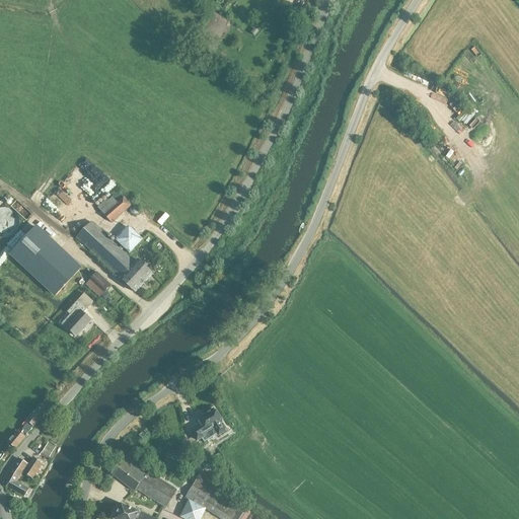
[(470,109),(462,119),(467,123),(475,114),(470,109)]
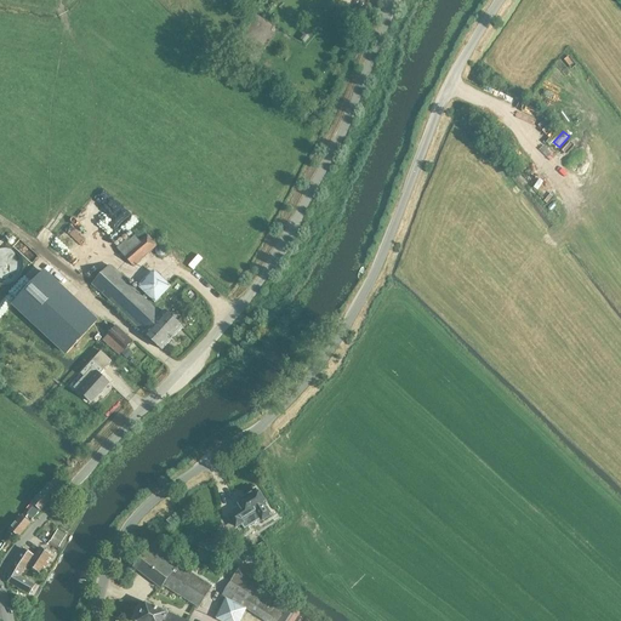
[(96,229),(109,220),(95,201),(83,212),(96,229)]
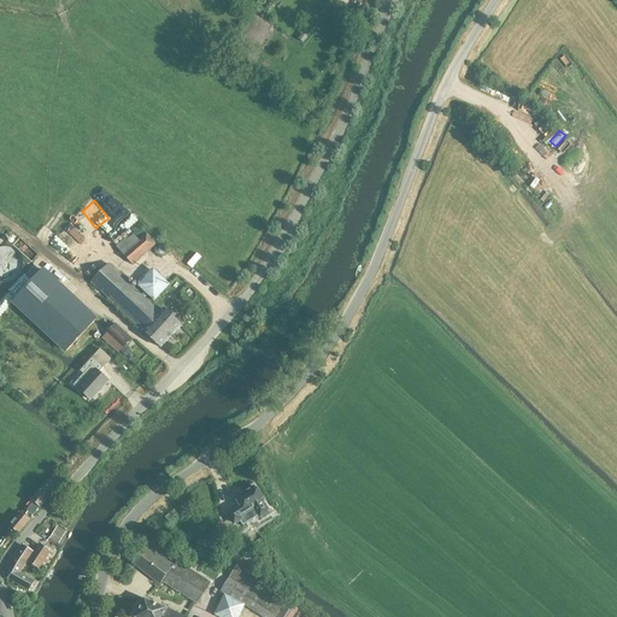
[(131,265),(157,244),(147,233),(139,240),(134,234),(128,240),(125,239),(116,247),(131,265)]
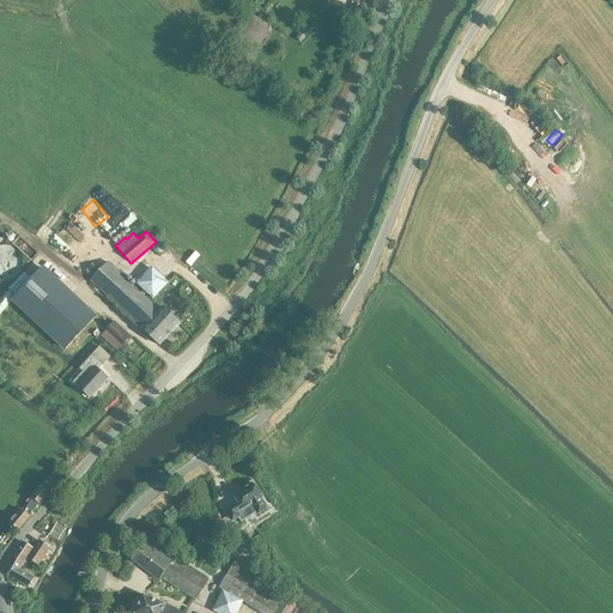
[(159,346),(180,323),(162,307),(159,310),(108,262),(90,281),(159,346)]
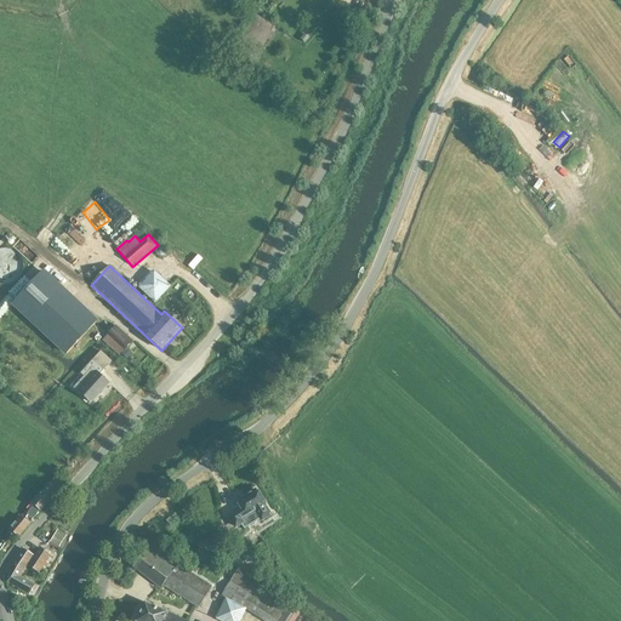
[(157,302),(172,285),(155,269),(140,285),(157,302)]
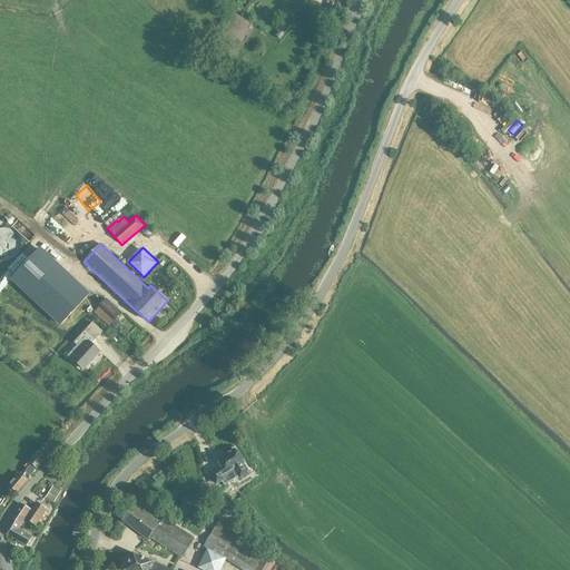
[(57,266),(39,249),(12,278),(30,295),(57,266)]
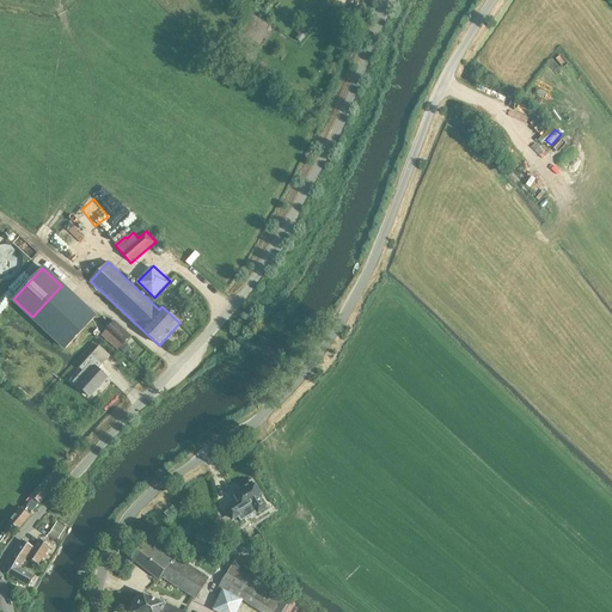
[(61,318),(48,332),(66,348),(79,334),(61,318)]
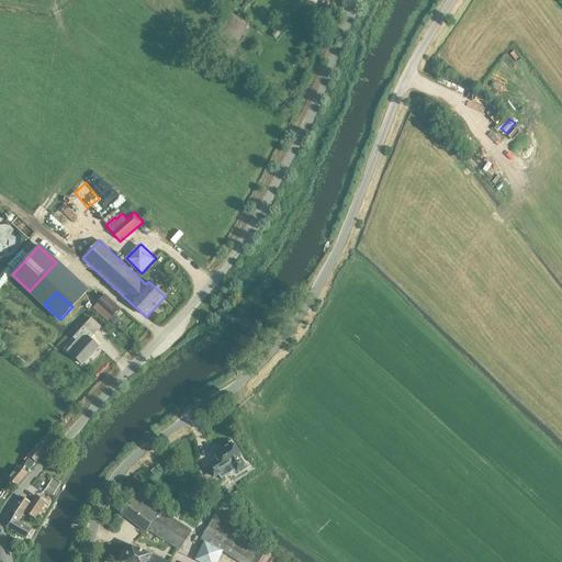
[(108,322),(120,308),(105,295),(93,308),(108,322)]
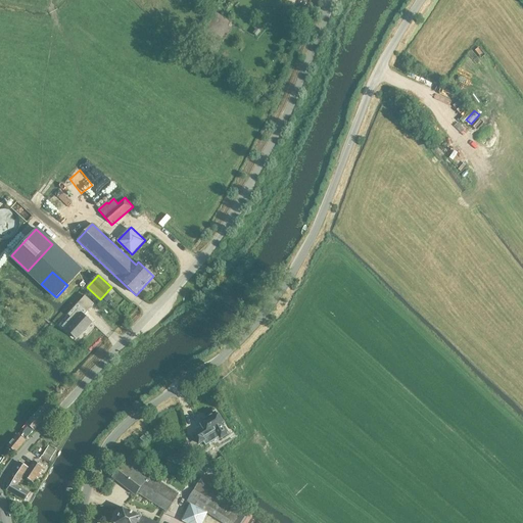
[(78,303),(87,312),(94,304),(85,296),(78,303)]
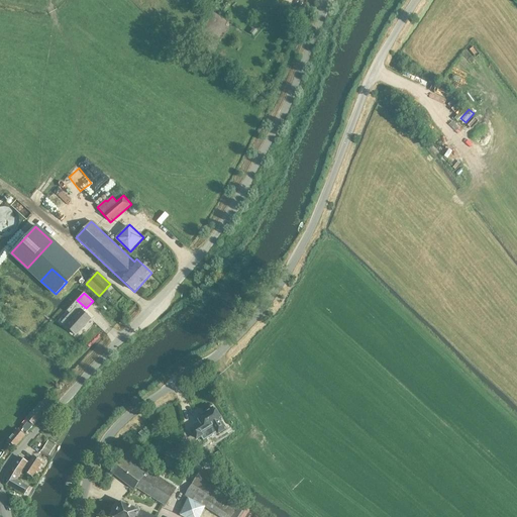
[(62,323),(76,335),(90,319),(83,312),(86,308),(77,300),(67,311),(70,314),(62,323)]
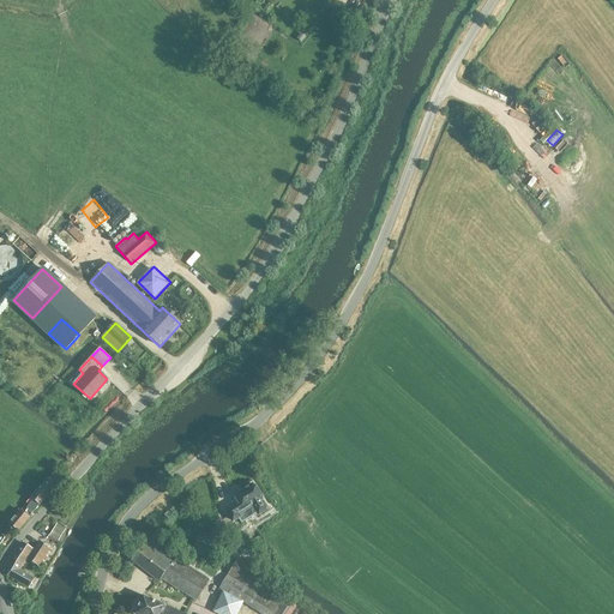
[(48,480),(47,480),(31,498),(34,500),(26,509),(32,513),(60,481),(53,475),(48,480)]
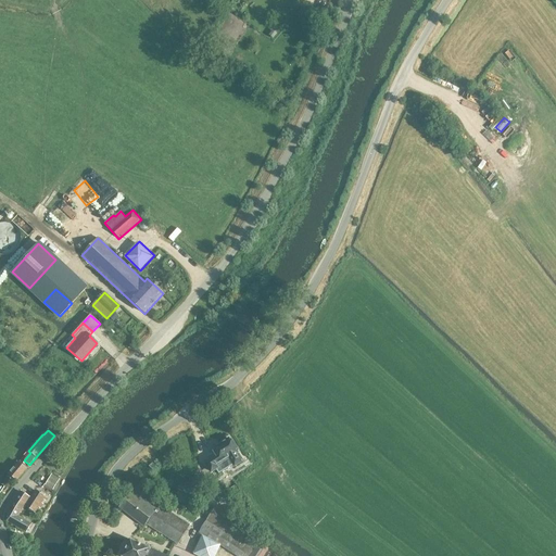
[(213,449),(217,455),(222,463),(229,458),(234,466),(242,462),(236,452),(238,451),(230,438),(213,449)]
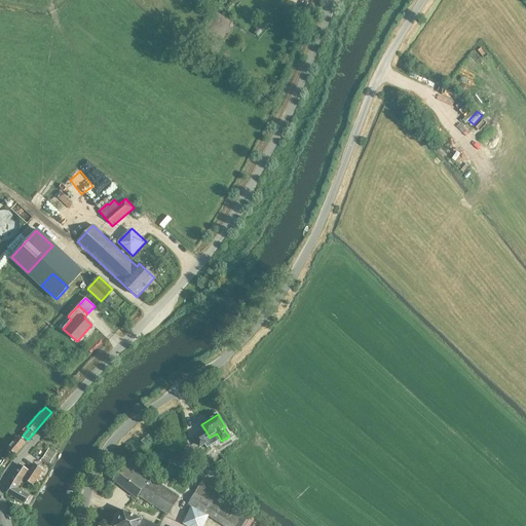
[(17,454),(26,443),(20,439),(11,449),(17,454)]
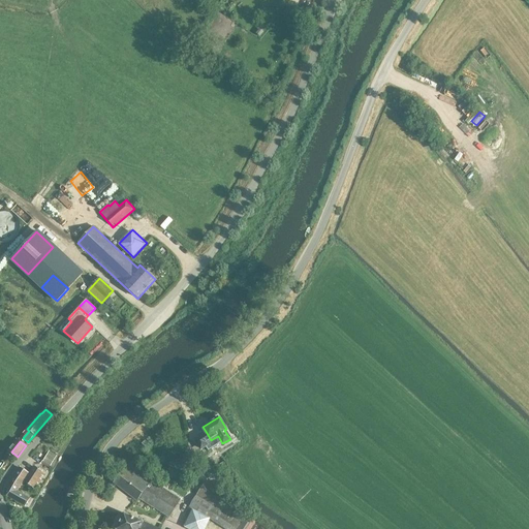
[(50,465),(57,457),(50,452),(43,461),(50,465)]
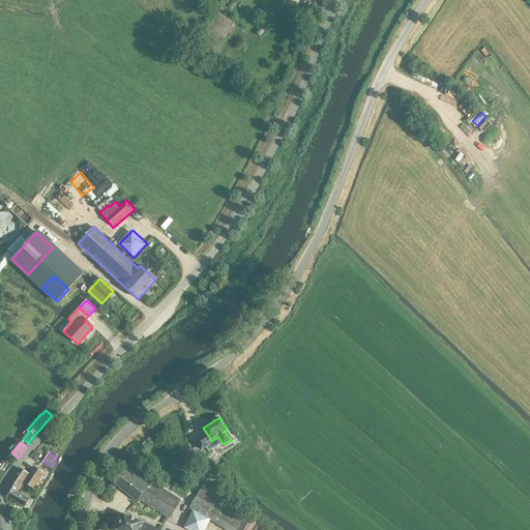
[(181,476),(195,467),(186,454),(167,467),(174,477),(179,473),(181,476)]
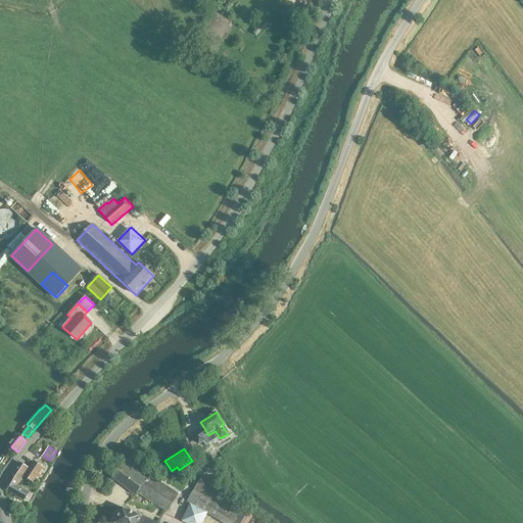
[(167,512),(178,493),(150,476),(151,474),(129,457),(112,477),(135,495),(137,492),(167,512)]
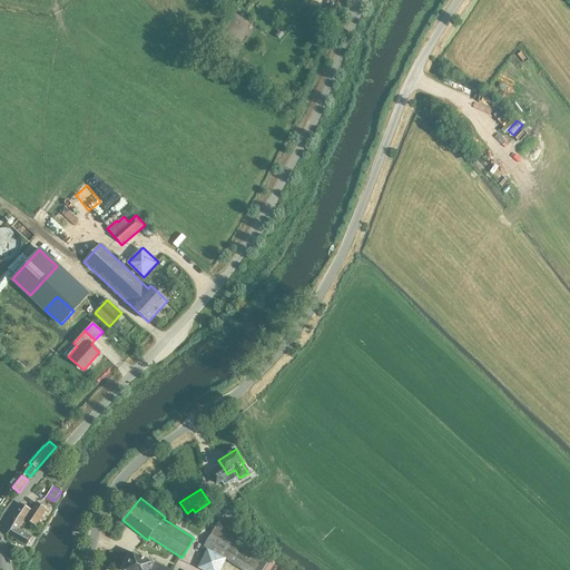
[(19,529),(25,519),(26,519),(39,521),(46,510),(36,502),(30,510),(20,503),(6,524),(7,534),(27,546),(32,537),(19,529)]
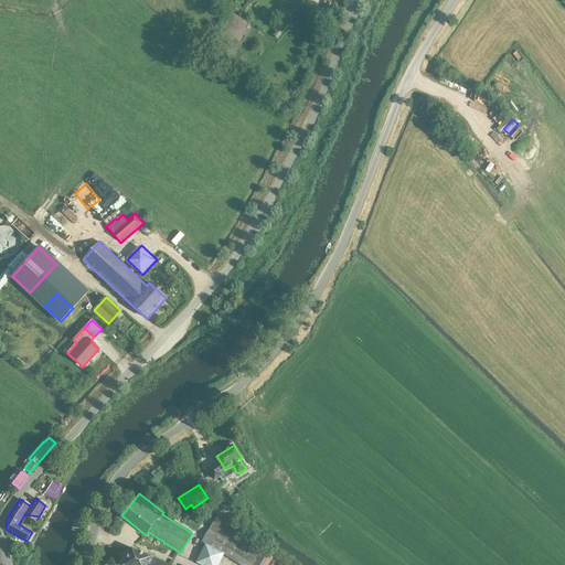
[(238,564),(253,564),(265,547),(237,530),(244,520),(226,509),(219,514),(201,542),(238,564)]
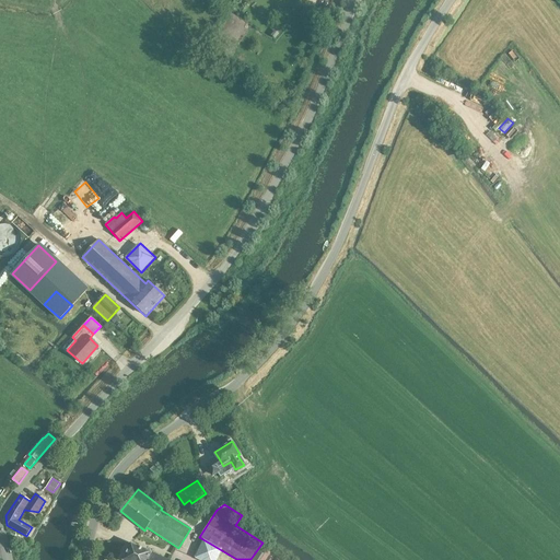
[(167,559),(131,544),(123,559),(167,559)]
